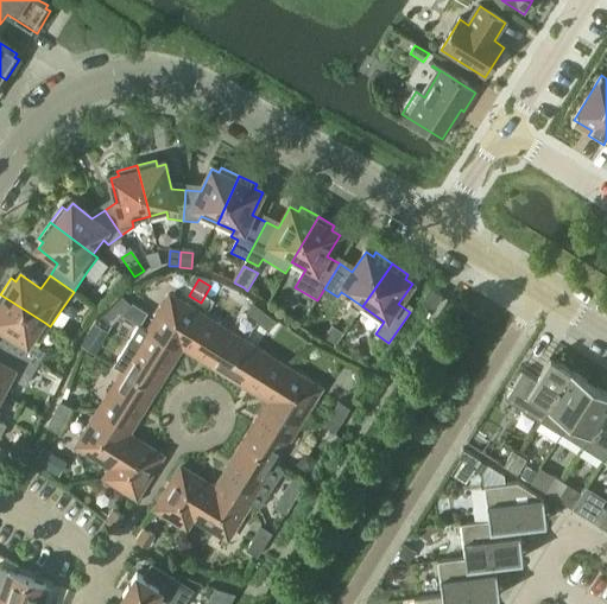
[(423,303),(435,310),(442,297),(430,291),(423,303)]
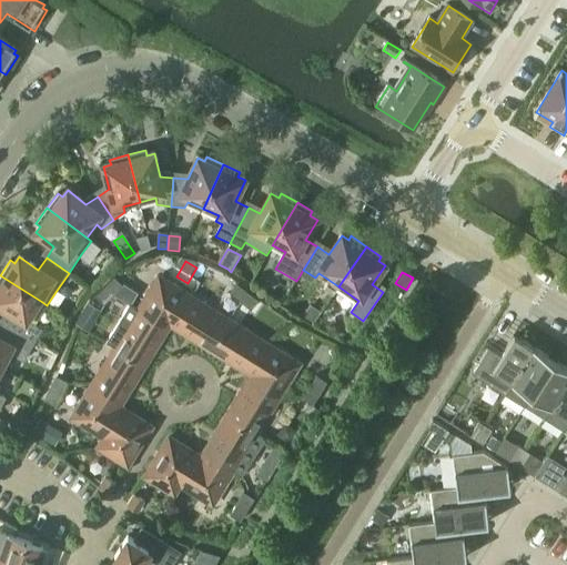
[(0,306),(10,314),(3,325),(34,343),(41,331),(29,323),(42,302),(0,275),(0,276),(0,306)]
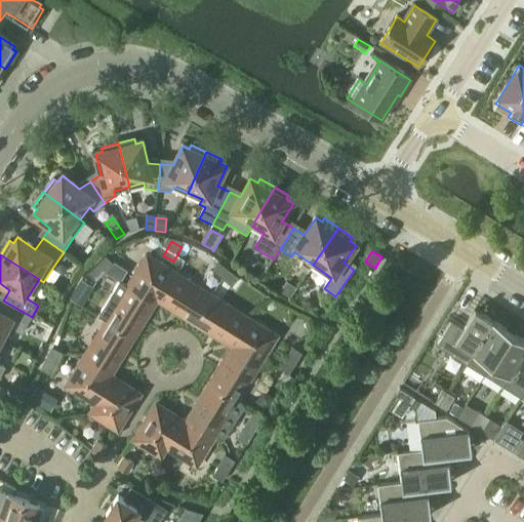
[(106,257),(97,266),(106,274),(114,265),(106,257)]
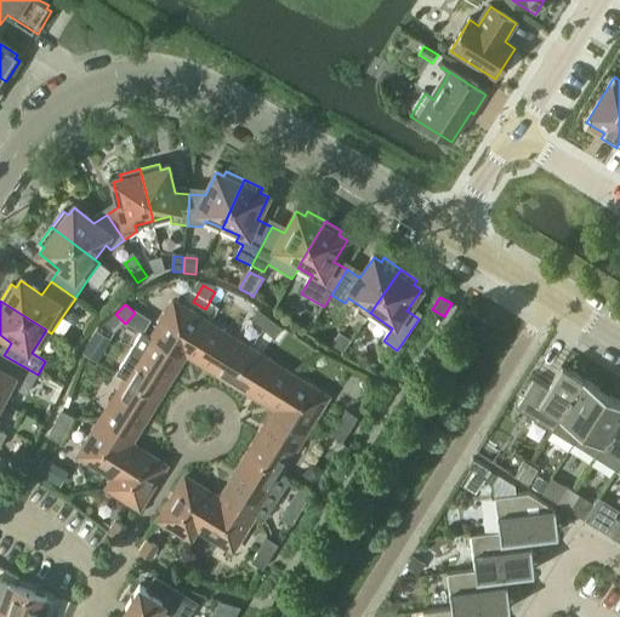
[(175,304),(152,341),(183,360),(186,355),(192,358),(210,327),(175,304)]
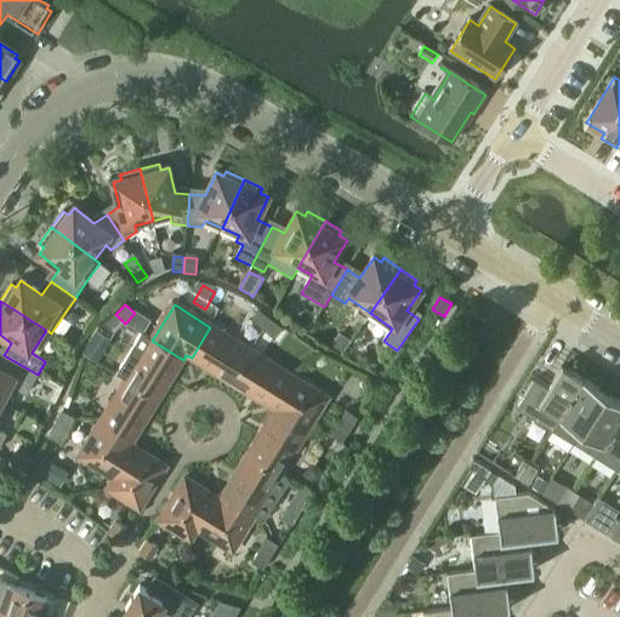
[(252,321),(265,331),(272,320),(260,312),(252,321)]
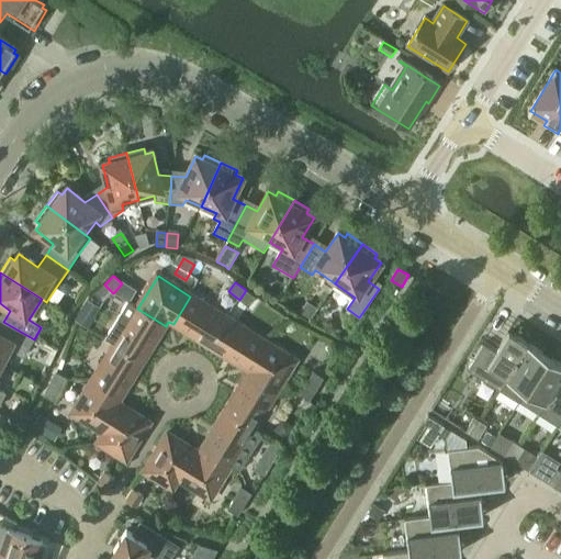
[(104,284),(94,294),(103,303),(113,293),(104,284)]
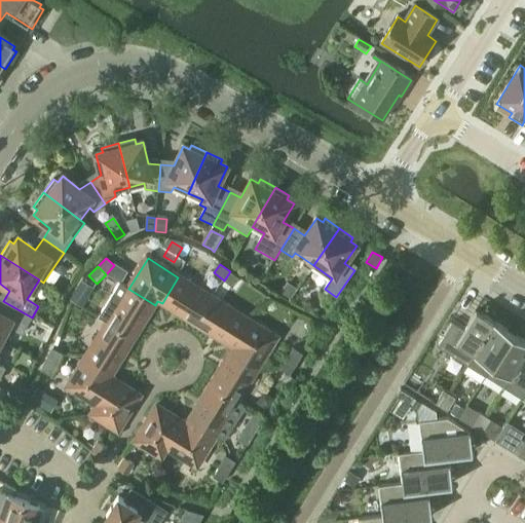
[(230,271),(224,281),(232,288),(240,278),(230,271)]
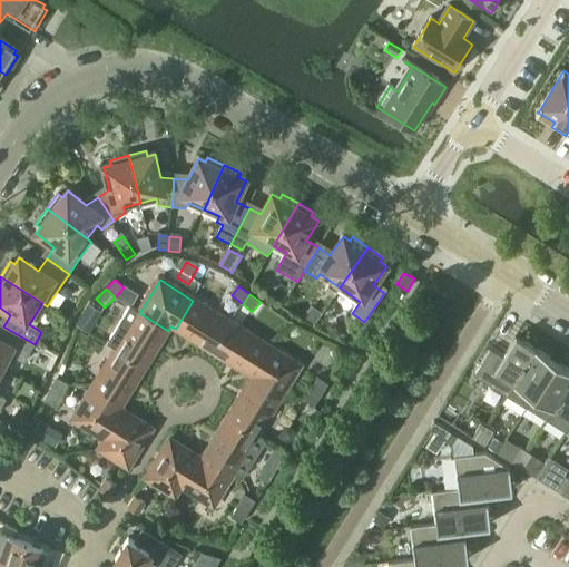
[(193,301),(176,329),(213,352),(231,323),(193,301)]
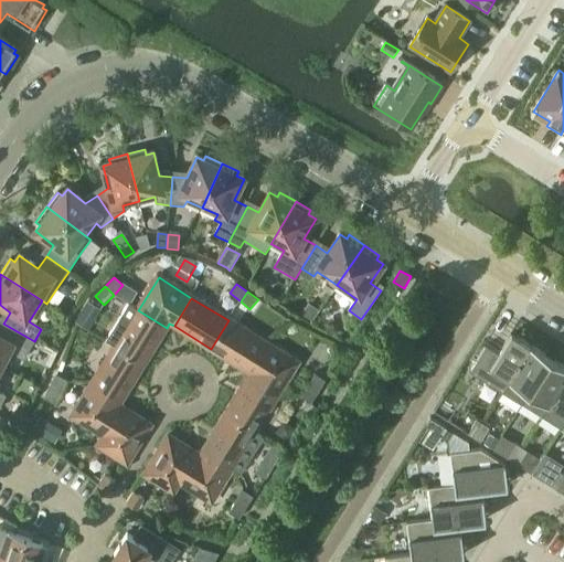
[(106,341),(116,348),(144,364),(167,328),(138,310),(129,305),(106,341)]
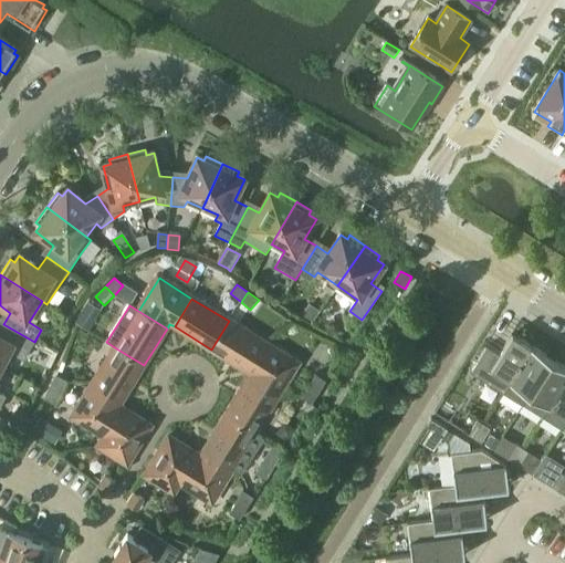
[(229,321),(211,350),(248,373),(265,344),(229,321)]
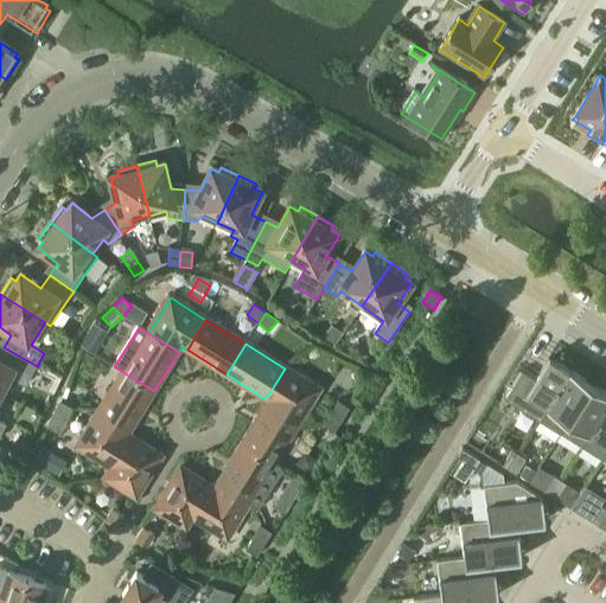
[(0,392),(4,395),(11,379),(25,386),(37,366),(4,347),(0,354),(0,392)]
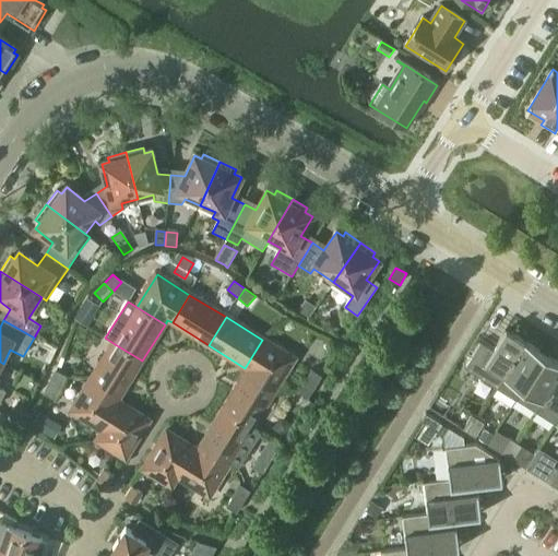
[(464,369),(478,378),(497,390),(526,344),(506,331),(493,353),(479,344),(464,369)]
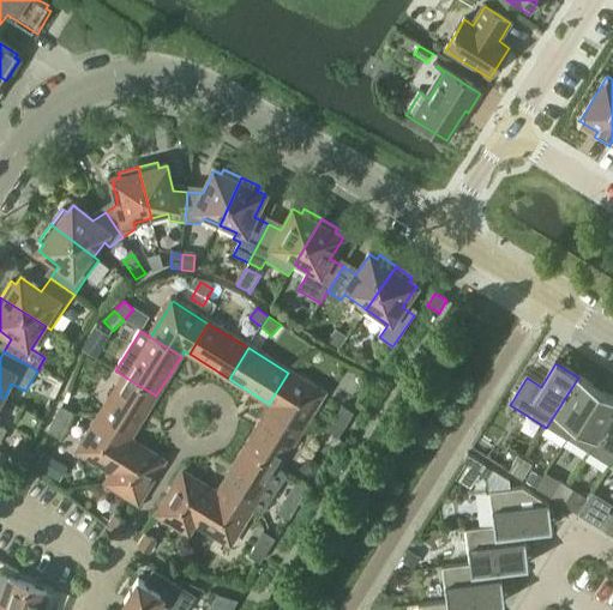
[(288,373),(269,404),(274,406),(271,411),(301,430),(324,394),(288,373)]
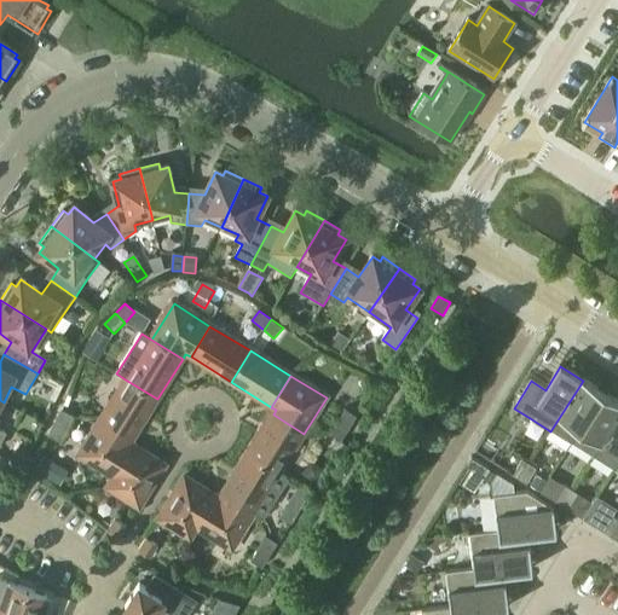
[(127,381),(102,421),(133,439),(157,399),(127,381)]
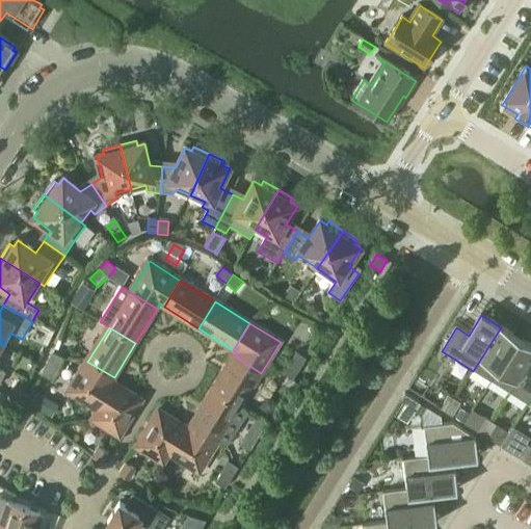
[(501,327),(473,371),(492,382),(496,375),(519,339),(501,327)]
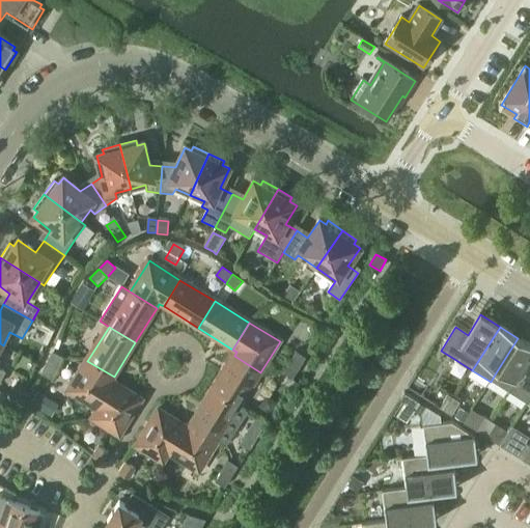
[(495,374),(491,382),(508,393),(529,358),(529,344),(518,338),(495,374)]
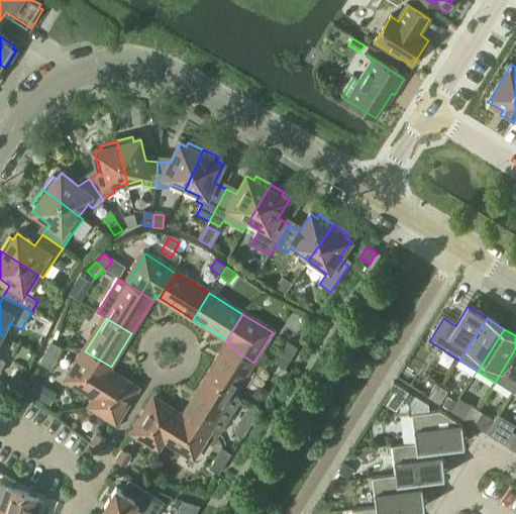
[(288,342),(282,352),(291,358),(297,348),(288,342)]
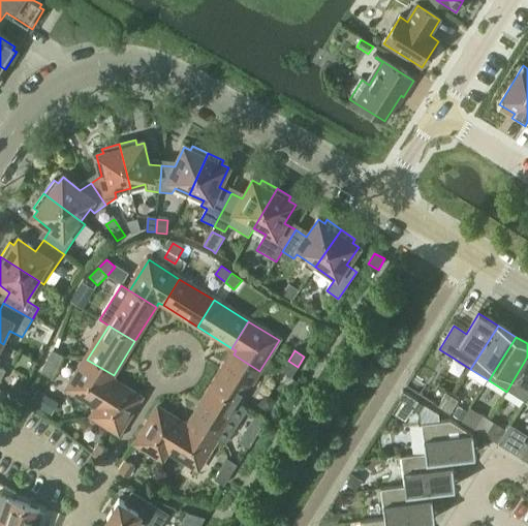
[(53,351),(48,363),(57,368),(62,357),(53,351)]
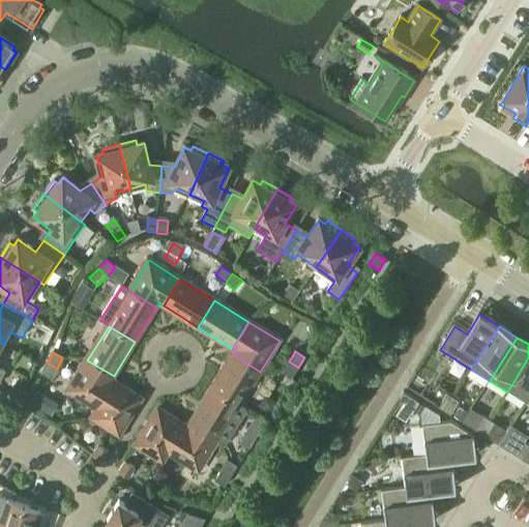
[(234,355),(212,389),(239,406),(260,372),(234,355)]
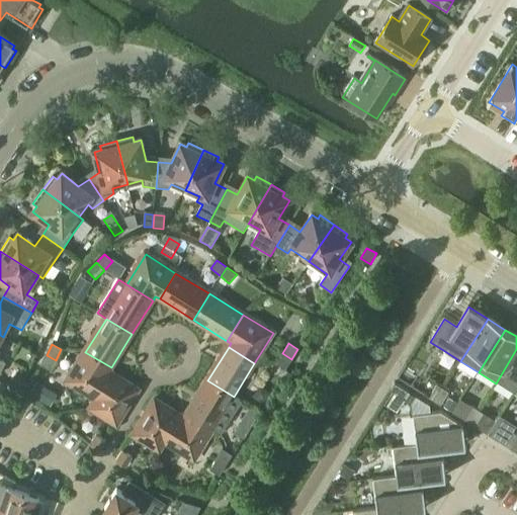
[(516,349),(496,383),(513,395),(516,389),(516,349)]
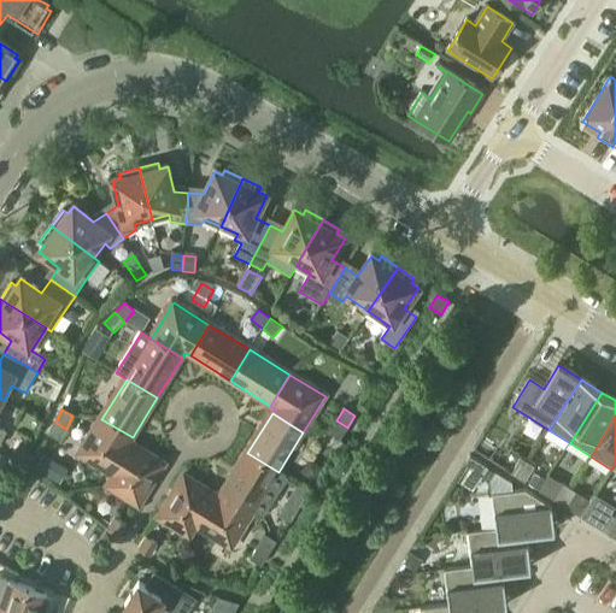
[(80,454),(115,476),(116,477),(134,446),(129,442),(133,437),(101,419),(80,454)]
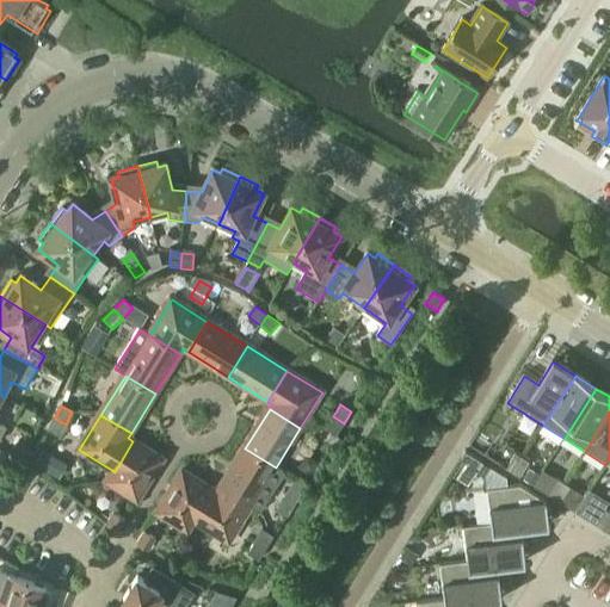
[(325,429),(336,435),(344,423),(333,416),(325,429)]
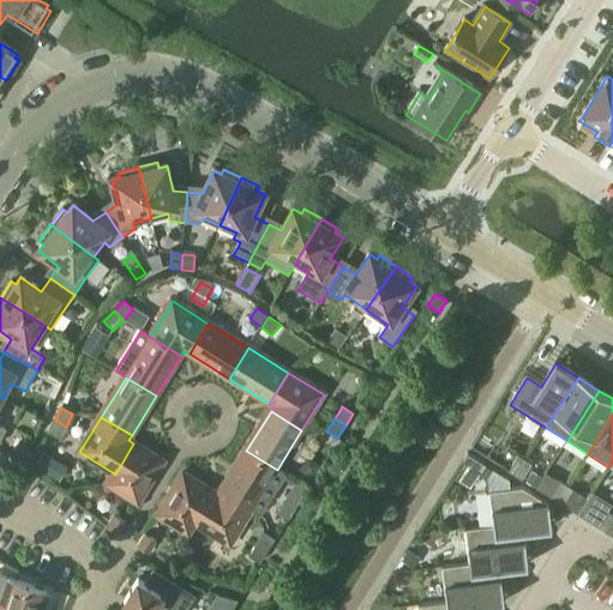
[(55,421),(48,434),(60,440),(66,427),(55,421)]
